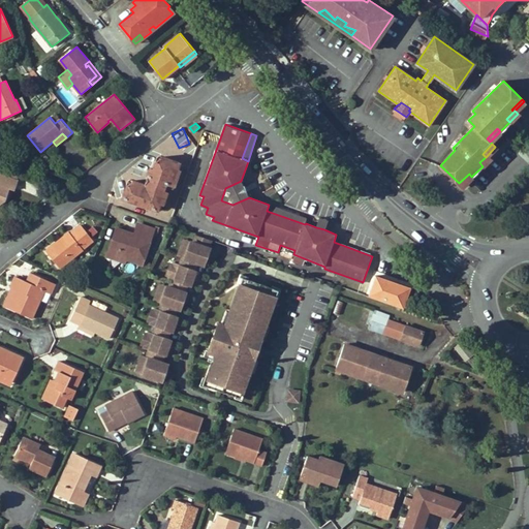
[(483,166),(491,158),(488,155),(486,157),(479,162),(483,166)]
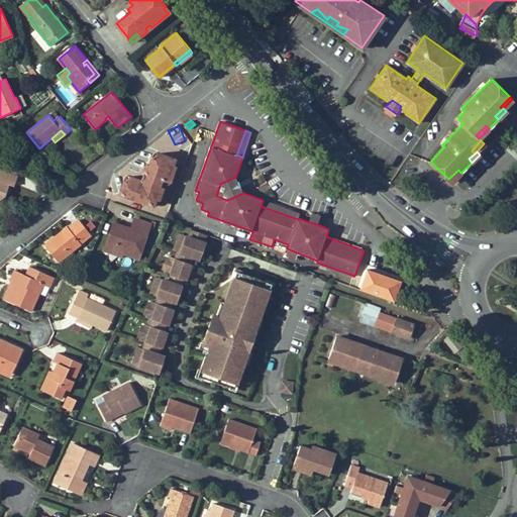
[(119,193),(153,205),(157,198),(160,199),(164,188),(161,187),(163,182),(166,183),(170,184),(176,167),(173,166),(176,159),(159,152),(156,160),(152,159),(149,166),(146,165),(142,176),(145,178),(144,181),(141,180),(130,176),(128,183),(123,181),(119,193)]
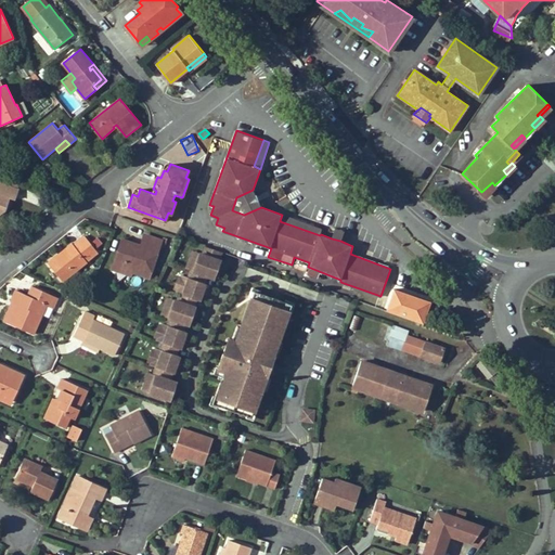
[(5,184),(18,189),(21,181),(8,177),(5,184)]
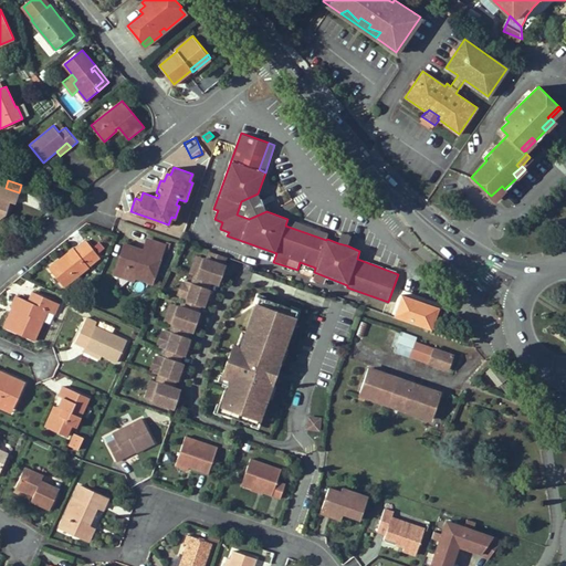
[(494,199),(504,189),(502,186),(491,196),(494,199)]
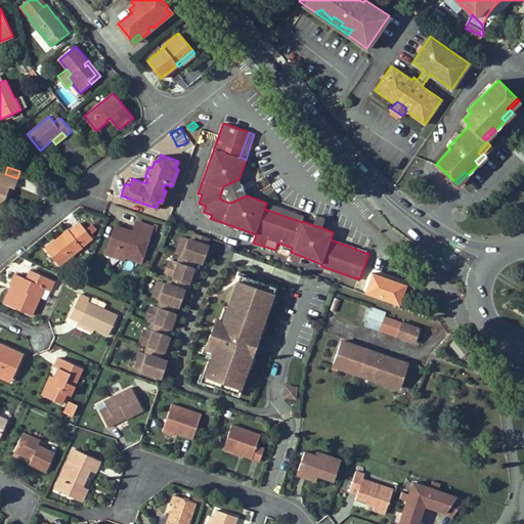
[(0,200),(4,197),(8,186),(14,188),(17,178),(5,174),(1,173),(0,173),(0,200)]
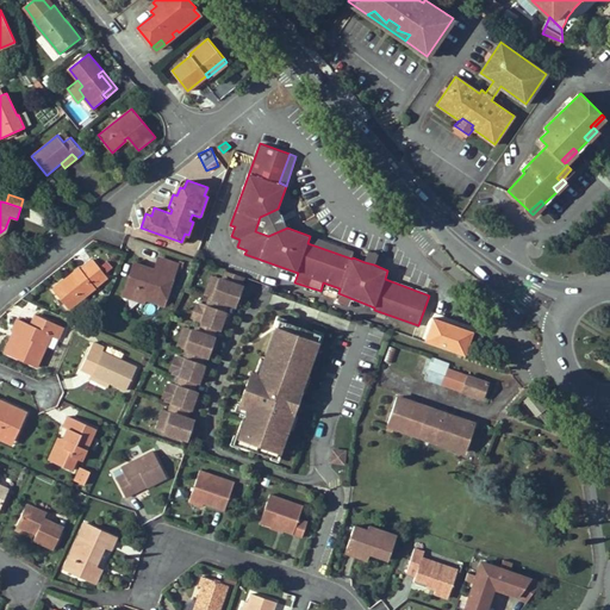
[(255,231),(268,236),(287,228),(278,209),(260,217),(255,231)]
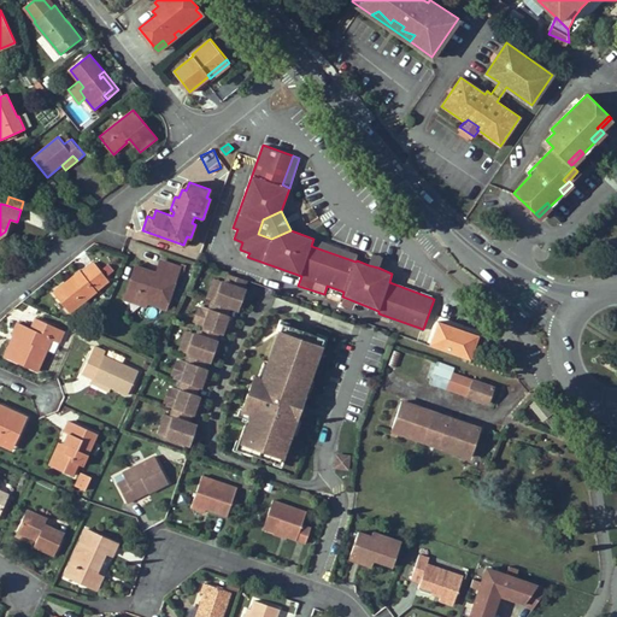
[(311,246),(356,262),(357,260),(358,254),(313,239),(311,246)]
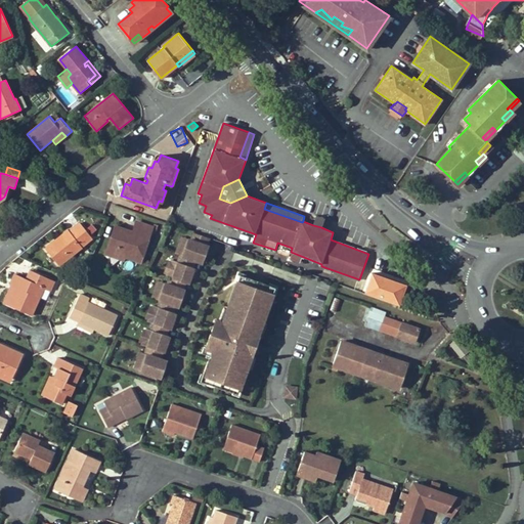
[(317,215),(313,225),(321,227),(324,218),(317,215)]
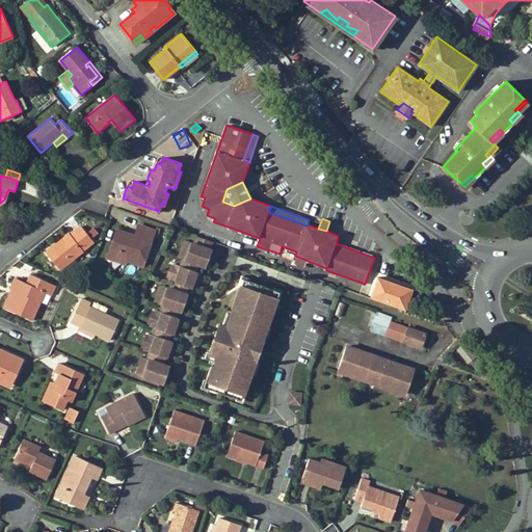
[(133,238),(127,236),(127,233),(116,230),(109,251),(128,258),(127,261),(143,266),(155,231),(137,225),(134,235),(133,238)]
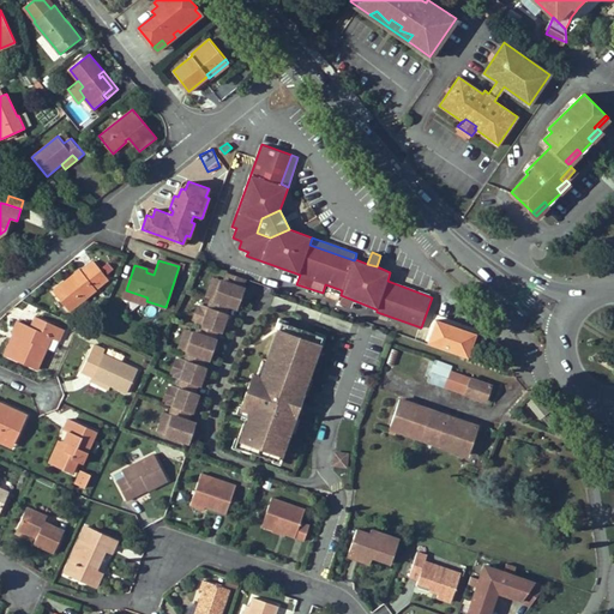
[(53,292),(70,312),(96,290),(97,290),(97,288),(108,278),(94,262),(83,271),(79,269),(53,292)]
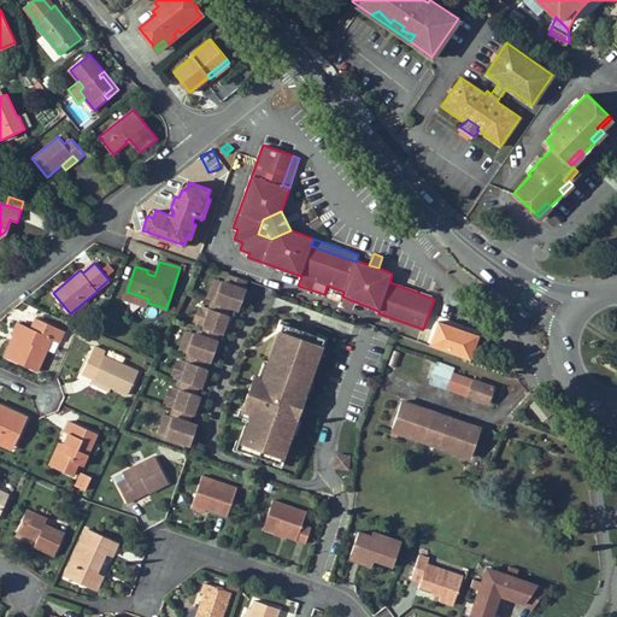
[(247,281),(228,274),(225,283),(219,281),(212,301),(231,307),(239,310),(245,289),(244,289),(247,281)]
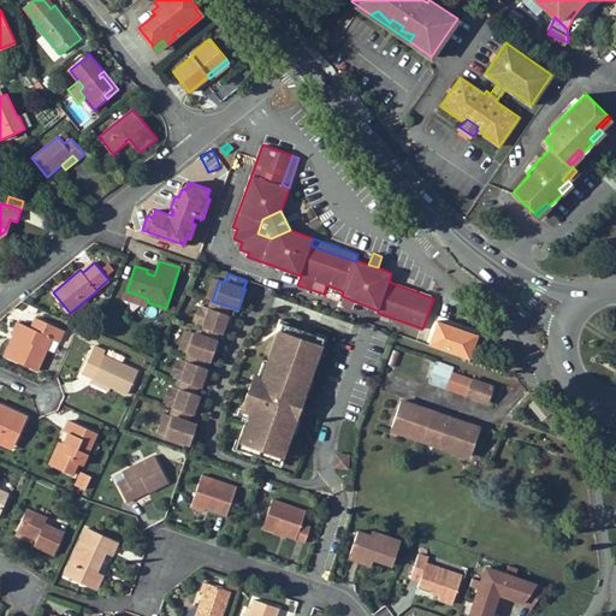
[(212,301),(219,280),(214,279),(207,300),(212,301)]
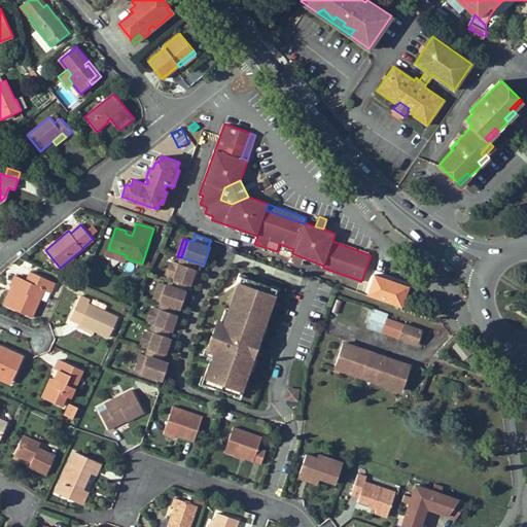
[(106,256),(125,262),(126,258),(127,255),(108,249),(106,256)]
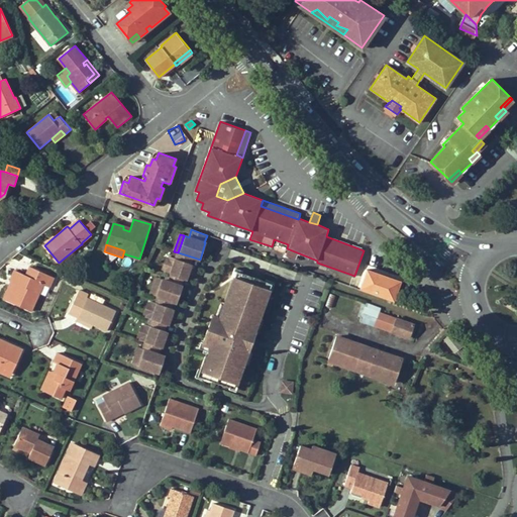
[(194,257),(178,252),(176,259),(171,257),(166,273),(169,274),(184,279),(187,281),(193,265),(191,265),(194,257)]
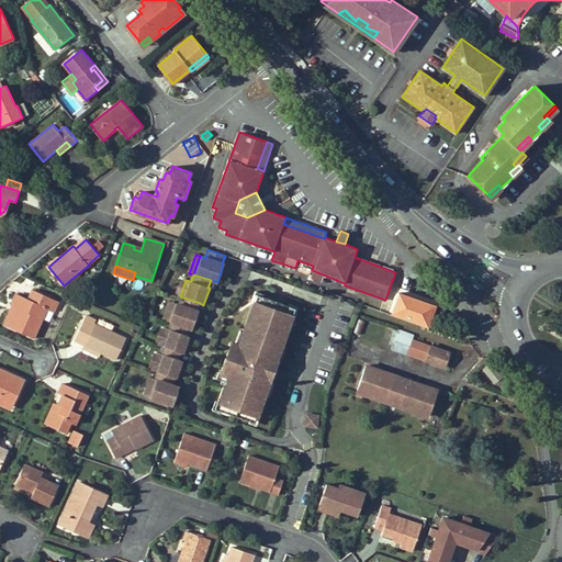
[(180,296),(186,280),(182,279),(177,295),(180,296)]
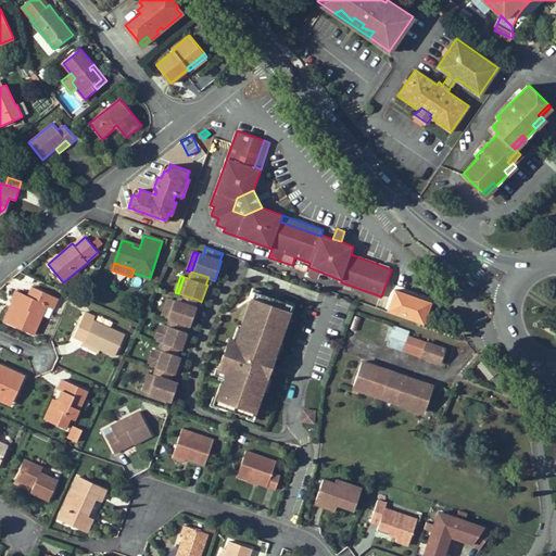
[(12,302),(16,304),(8,323),(34,335),(42,315),(39,314),(43,304),(48,305),(51,307),(57,298),(33,287),(28,297),(16,291),(11,302),(12,302)]
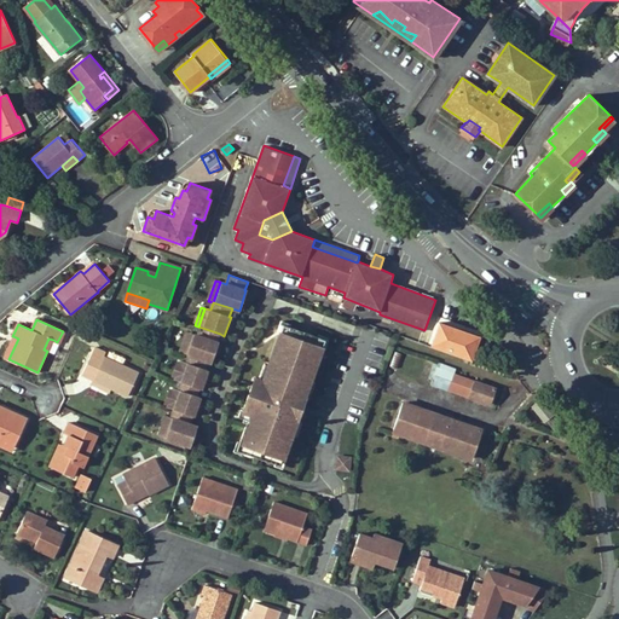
[(441,319),(432,345),(473,359),(481,334),(441,319)]
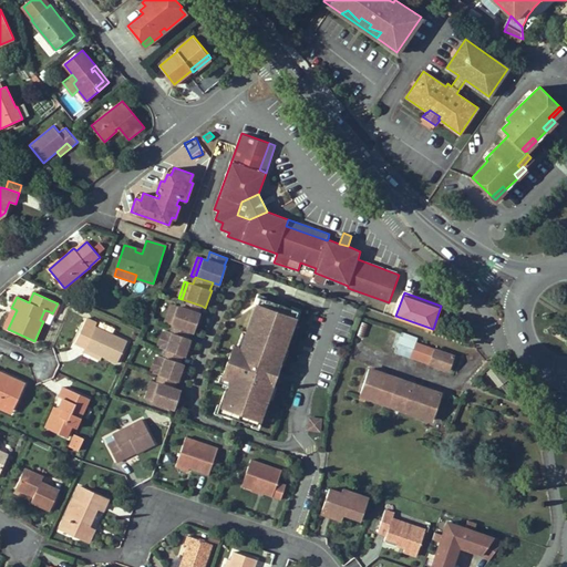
[(202,306),(185,300),(183,308),(177,307),(172,325),(175,326),(192,331),(195,332),(200,313),(199,313),(202,306)]
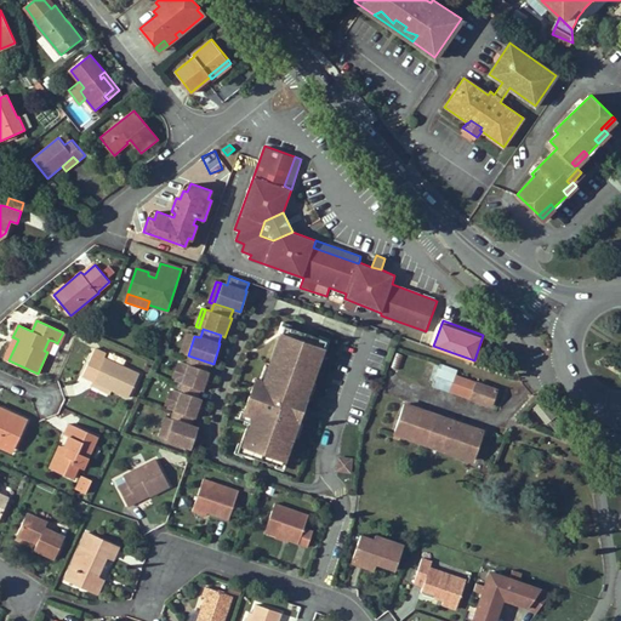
[(319,339),(290,329),(288,336),(281,335),(269,368),(273,369),(268,383),(256,380),(245,414),(252,416),(241,445),(246,446),(244,454),(278,466),(280,459),(285,461),(302,414),(297,412),(300,405),(305,408),(307,398),(305,398),(311,382),(312,383),(324,349),(317,347),(319,339)]
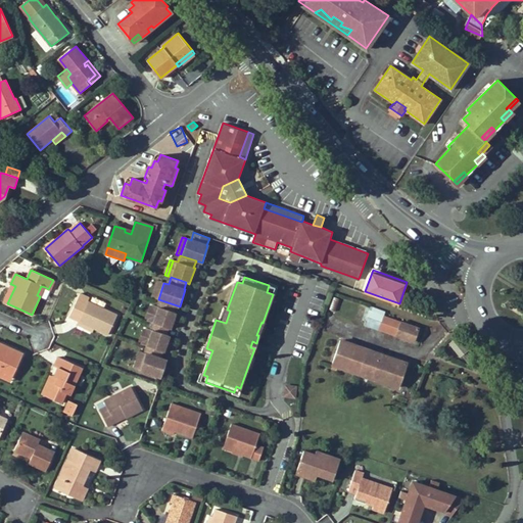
[(163,283),(159,281),(153,298),(158,299),(163,283)]
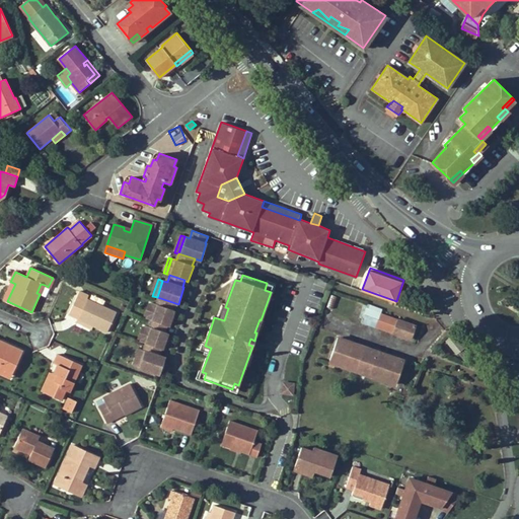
[(4,300),(7,301),(15,284),(11,282),(4,300)]
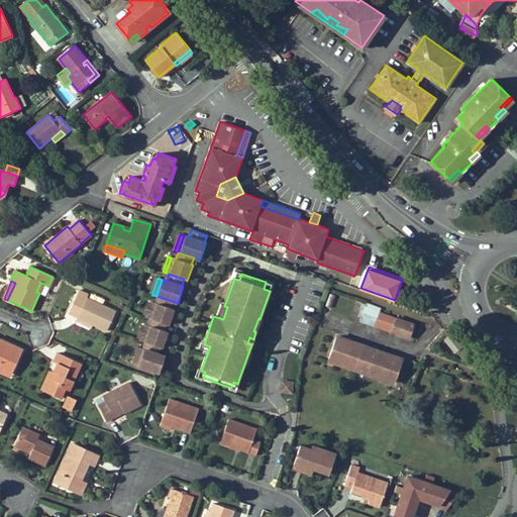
[(92,324),(107,331),(116,311),(87,297),(88,295),(79,290),(69,313),(79,318),(92,324)]
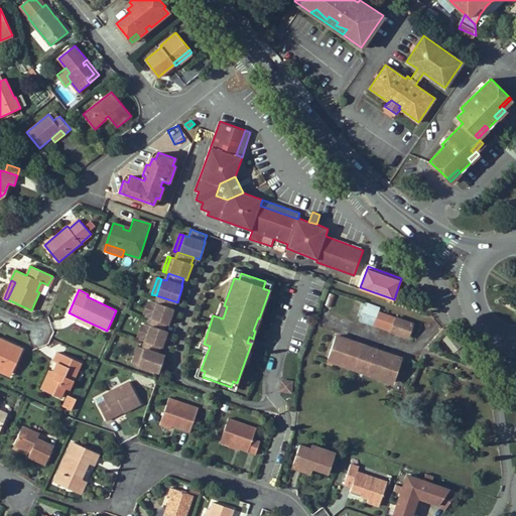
[(336,295),(331,293),(327,305),(332,307),(336,295)]
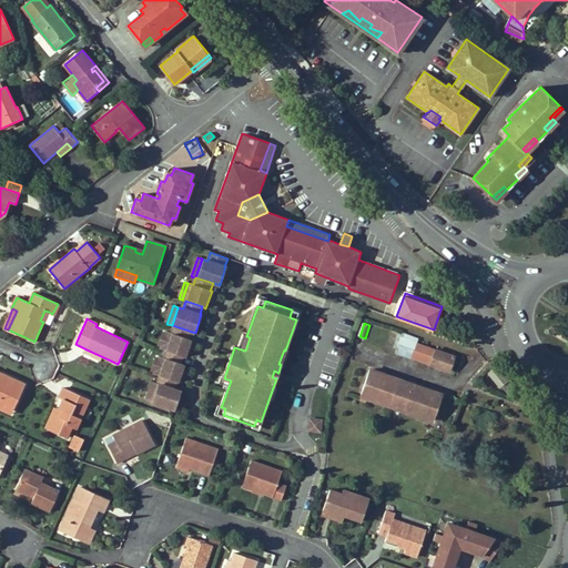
[(365,338),(373,341),(377,327),(369,325),(365,338)]
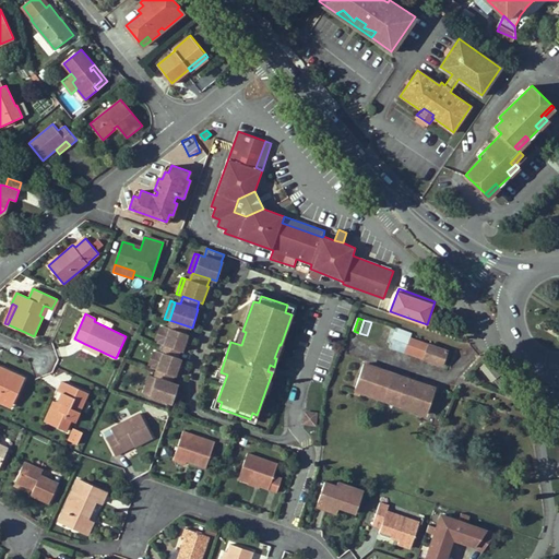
[(189,326),(173,321),(170,329),(166,328),(161,345),(166,346),(182,352),(183,352),(190,335),(187,334),(189,326)]
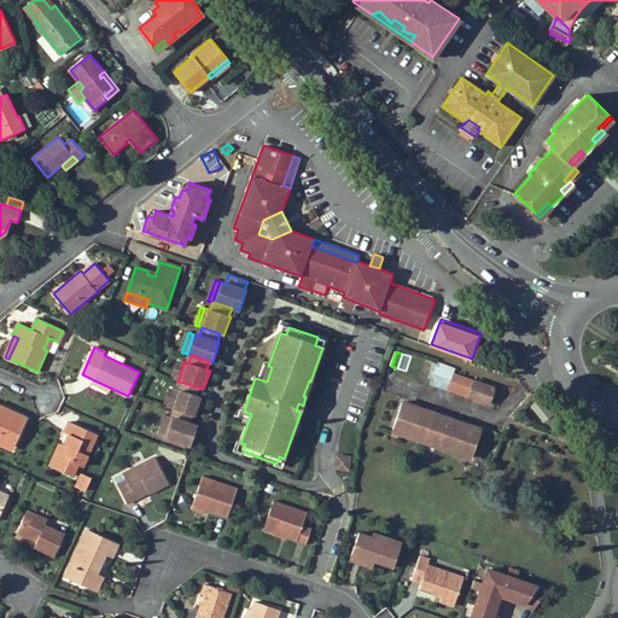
[(417,359),(410,356),(406,371),(412,373),(417,359)]
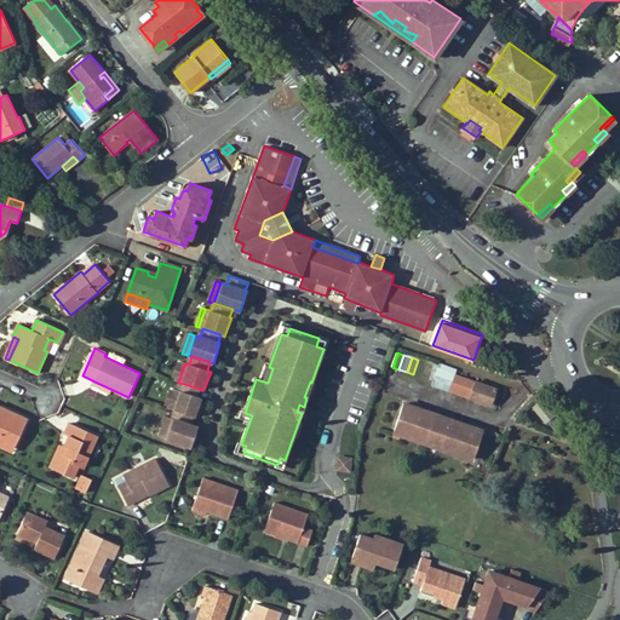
[(184,363),(181,362),(174,380),(178,383),(184,363)]
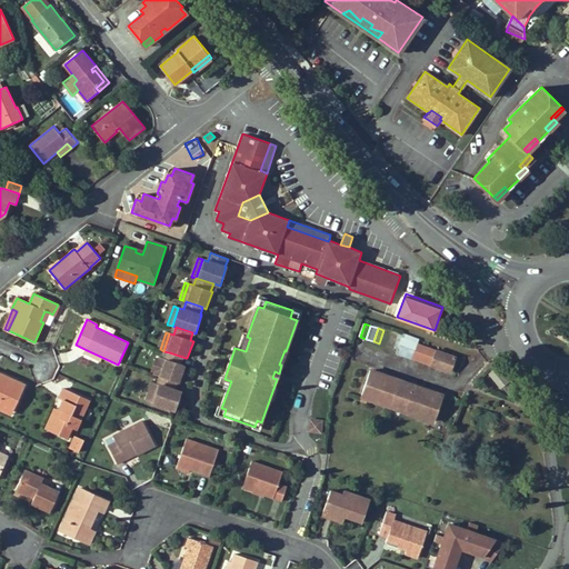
[(403,332),(400,343),(415,349),(412,358),(450,371),(455,357),(418,342),(420,339),(403,332)]
